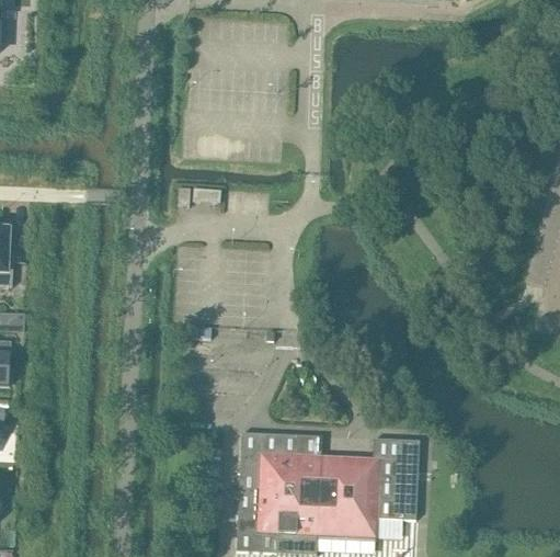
[(191,189),(179,188),(179,204),(190,205),(191,189)]
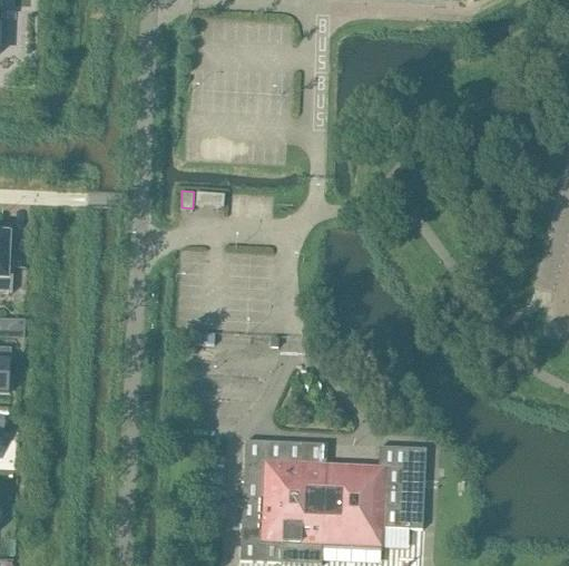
[(197,192),(197,203),(223,205),(224,194),(197,192)]
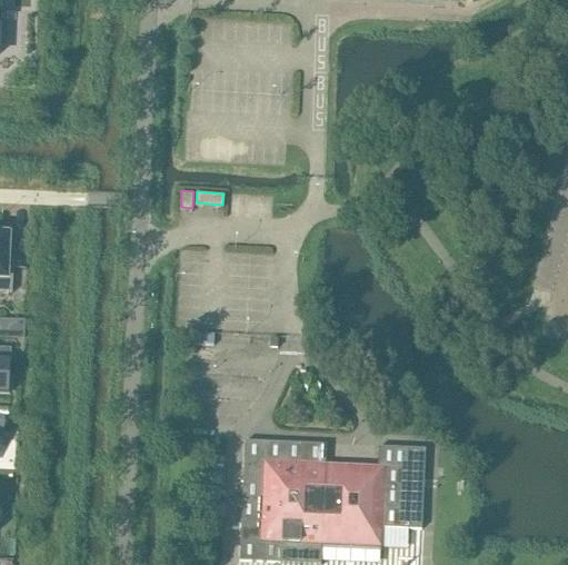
[(0,288),(12,289),(15,255),(9,255),(10,231),(0,230),(0,228),(0,226),(0,288)]
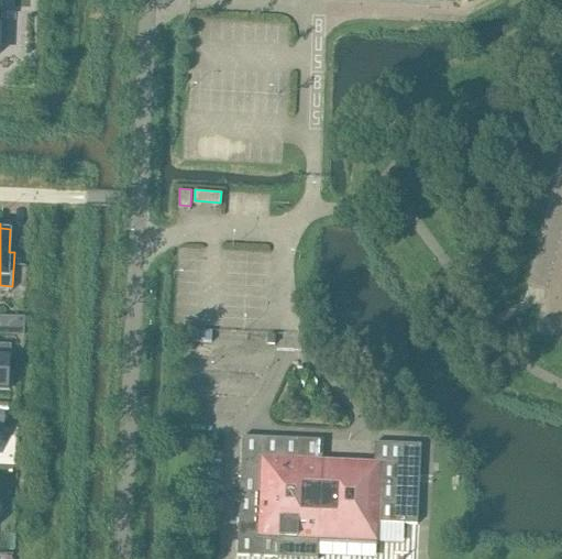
[(7,314),(6,331),(23,331),(24,314),(7,314)]
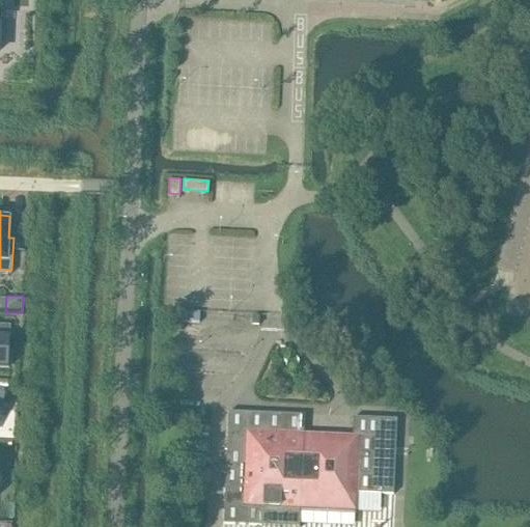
[(0,364),(8,364),(9,323),(0,322),(0,364)]
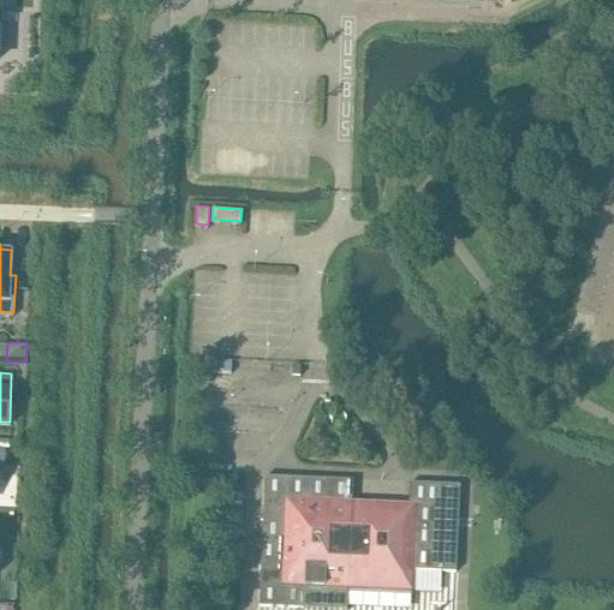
[(410,479),(410,496),(409,500),(352,497),(353,477),(266,473),(264,506),(263,514),(260,603),(347,606),(349,586),(412,588),(411,591),(412,591),(413,567),(455,568),(460,482),(410,479)]
